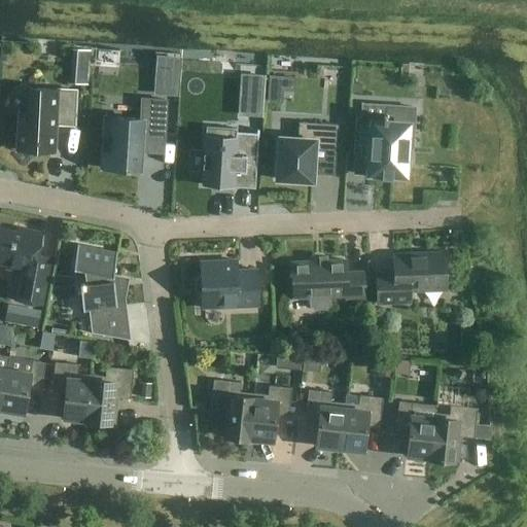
[(274,73),(273,97),(286,98),(287,74),(274,73)]
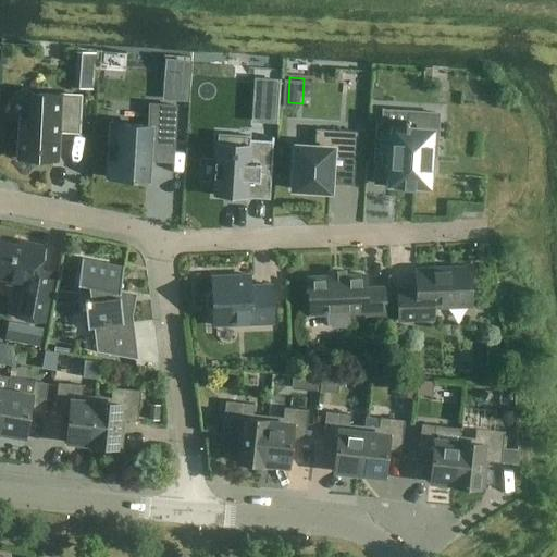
[(251,122),(276,124),(279,79),(254,78),(251,122)]
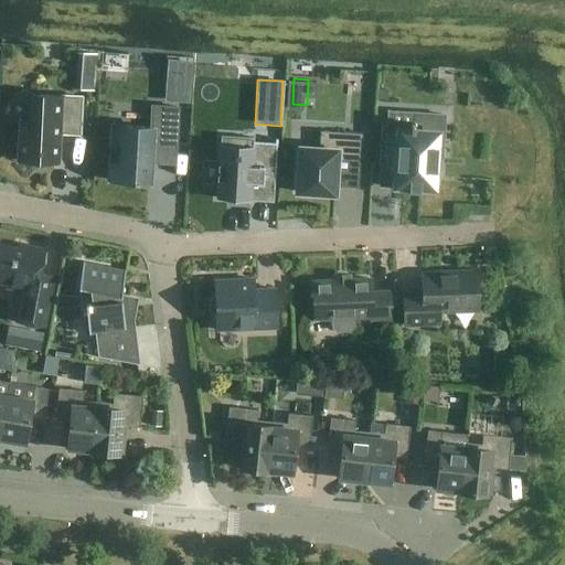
[(386,99),(387,89),(379,89),(377,98),(386,99)]
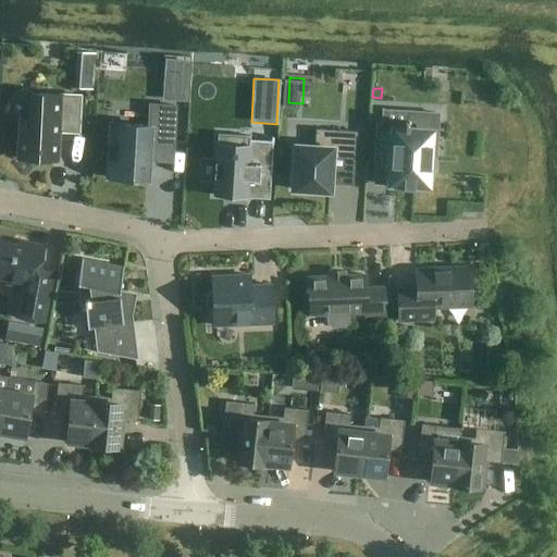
[(32,95),(31,120),(20,120),(17,159),(50,160),(57,161),(58,148),(59,123),(78,124),(79,96),(32,94),(32,95)]
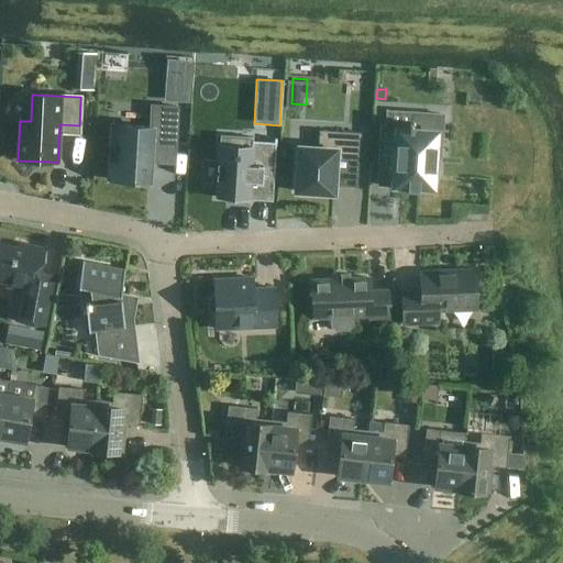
[(156,163),(156,150),(175,151),(177,107),(152,106),(150,128),(112,125),(111,143),(108,142),(108,144),(111,144),(110,161),(107,161),(107,162),(110,162),(109,179),(132,181),(132,183),(136,183),(136,181),(148,183),(150,162),(156,163)]
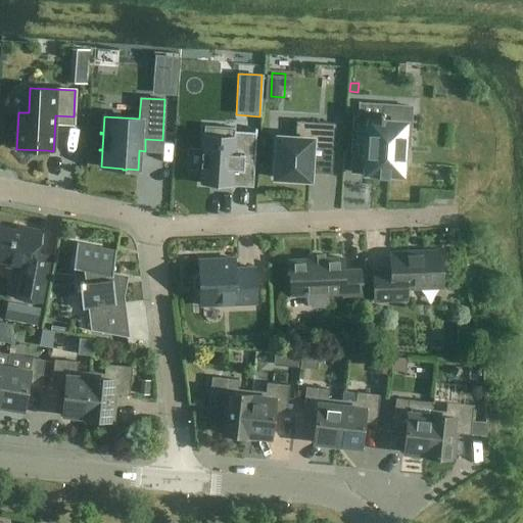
[(352,115),(350,152),(351,152),(351,151),(354,151),(366,152),(365,173),(401,175),(402,170),(406,170),(407,156),(402,155),(403,147),(400,147),(401,127),(410,128),(412,106),(382,105),(382,113),(380,112),(379,121),(370,121),(370,116),(352,115)]
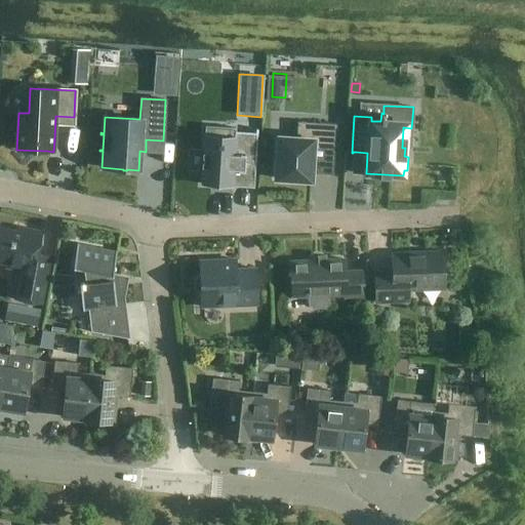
[(278,136),(275,178),(311,180),(313,148),(334,150),(336,124),(297,122),(296,138),(278,136)]
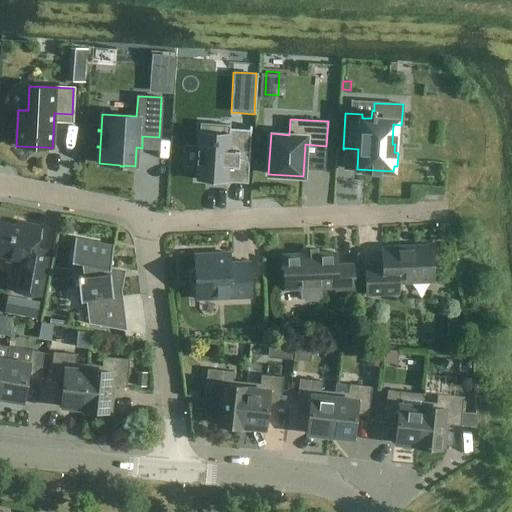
[(196,180),(216,181),(226,182),(227,174),(248,176),(250,150),(228,149),(230,124),(200,123),(196,180)]
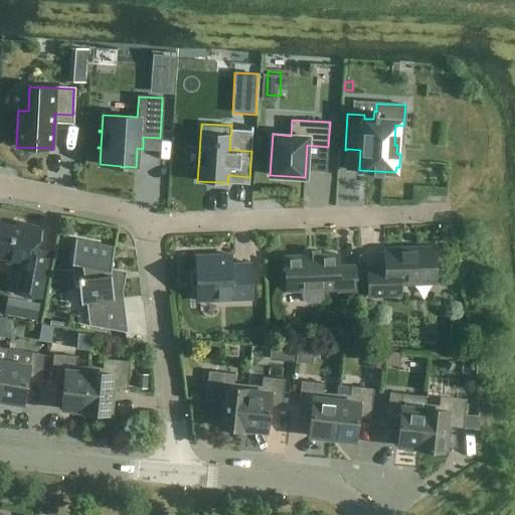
[(0,224),(0,255),(7,258),(6,262),(21,265),(16,293),(39,298),(48,251),(36,249),(40,228),(27,226),(26,229),(0,224)]
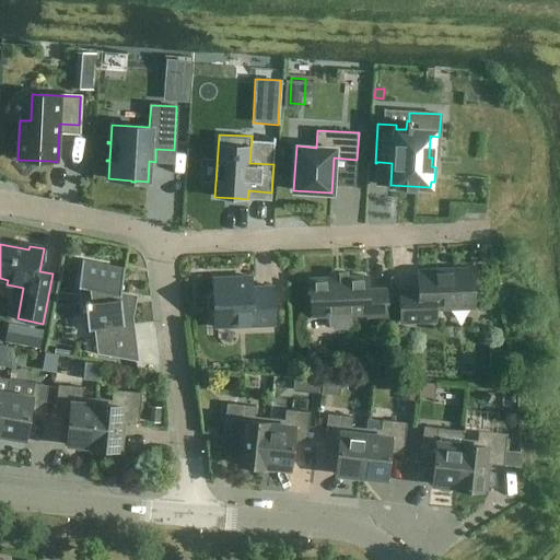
[(82,259),(78,284),(82,286),(89,331),(94,331),(97,353),(136,361),(127,293),(120,291),(125,267),(124,267),(123,268),(83,260),(83,259),(82,259)]
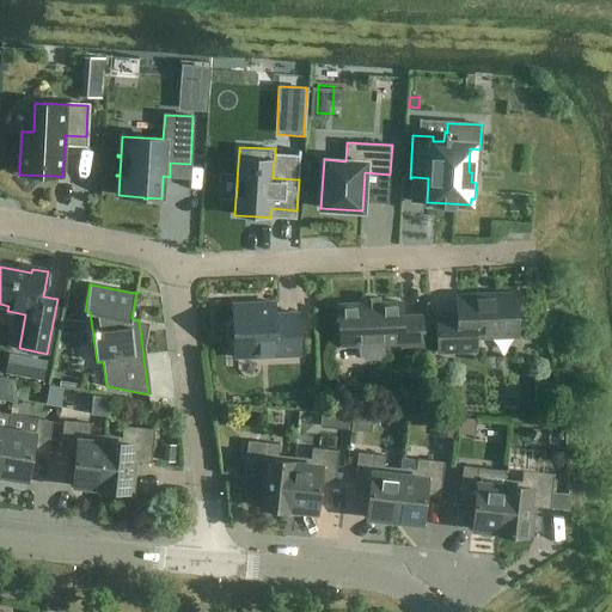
[(457,317),(436,318),(438,353),(476,352),(476,338),(518,337),(516,293),(493,294),(493,297),(477,297),(475,295),(456,295),(457,317)]
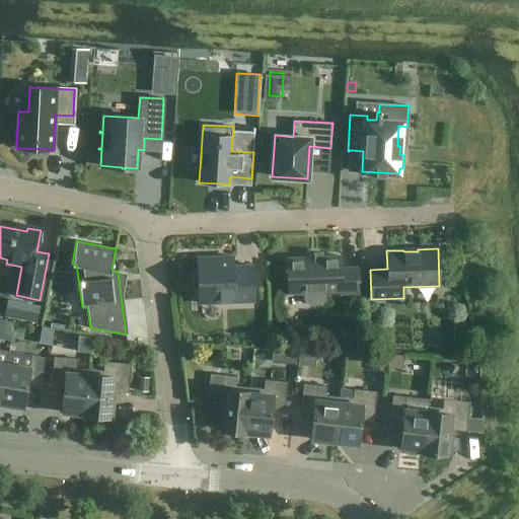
[(192,276),(193,286),(197,290),(199,290),(199,303),(253,301),(252,266),(226,267),(225,256),(198,257),(198,272),(196,272),(192,276)]
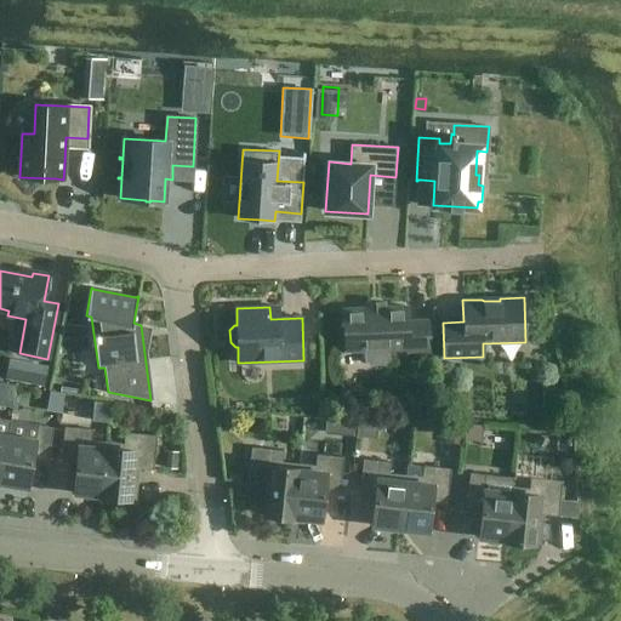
[(388,349),(406,348),(406,352),(429,352),(428,320),(408,322),(406,307),(343,309),(345,352),(365,351),(365,360),(370,364),(385,364),(388,359),(388,349)]
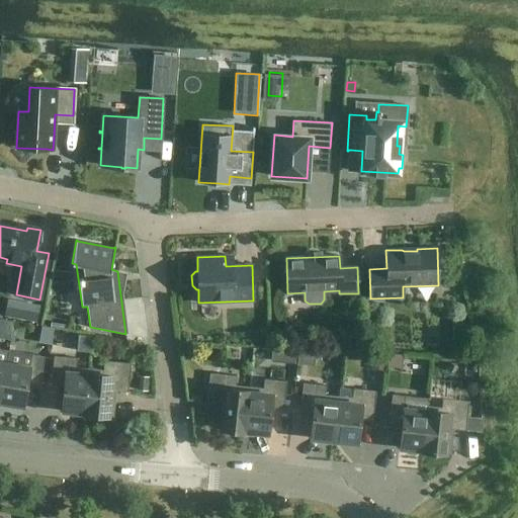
[(0,400),(8,351),(0,349),(0,400)]
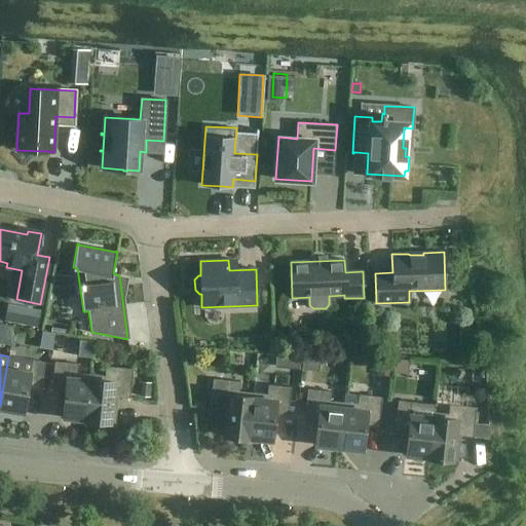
[(45,363),(8,357),(0,406),(0,408),(24,413),(28,387),(40,390),(45,363)]
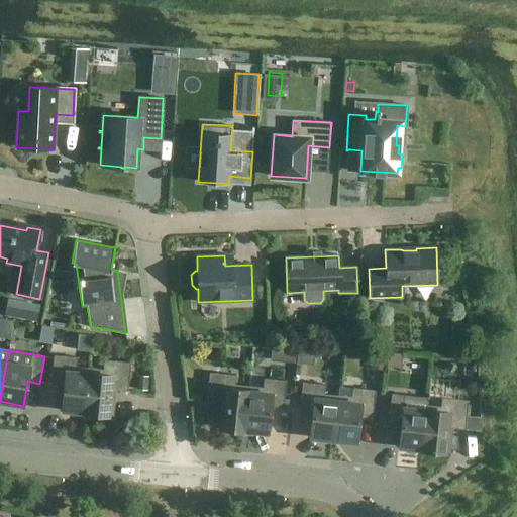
[(62,410),(85,413),(89,368),(76,367),(76,357),(54,355),(50,385),(64,386),(62,410)]
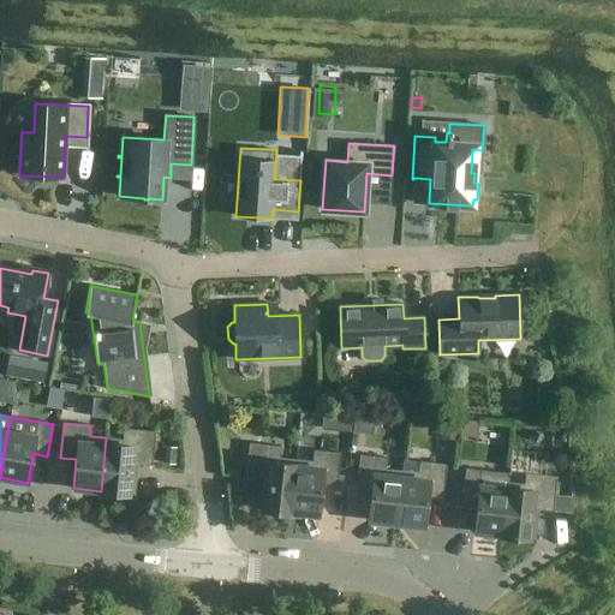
[(123,440),(106,437),(101,491),(133,494),(136,479),(131,479),(132,464),(151,466),(155,431),(124,429),(123,440)]
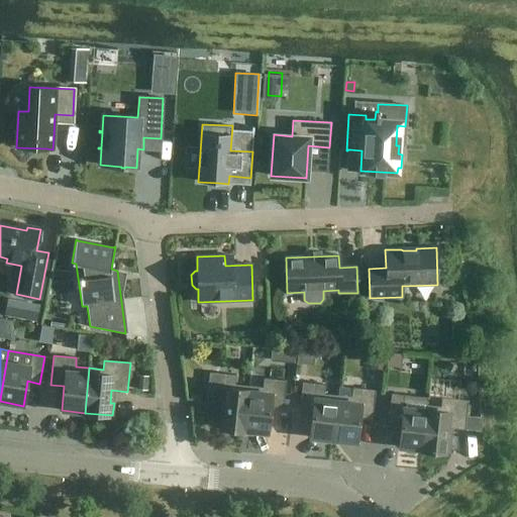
[(457,385),(470,381),(462,366),(451,370),(457,385)]
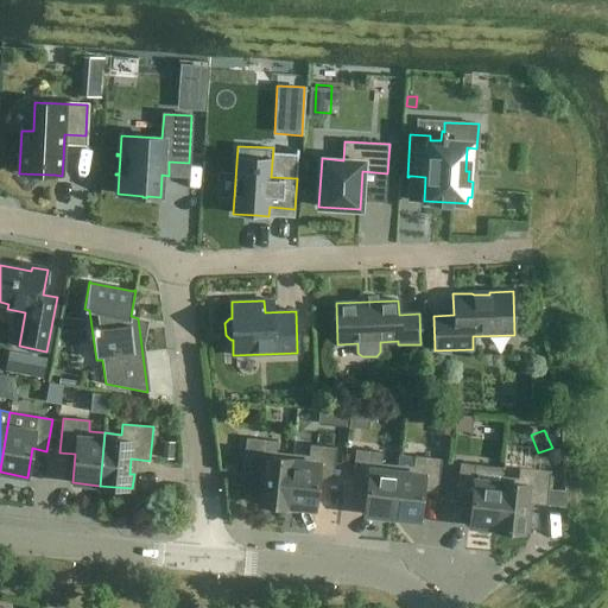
[(286,506),(292,454),(276,453),(277,441),(246,438),(242,472),(263,474),(260,489),(255,488),(254,502),(286,506)]
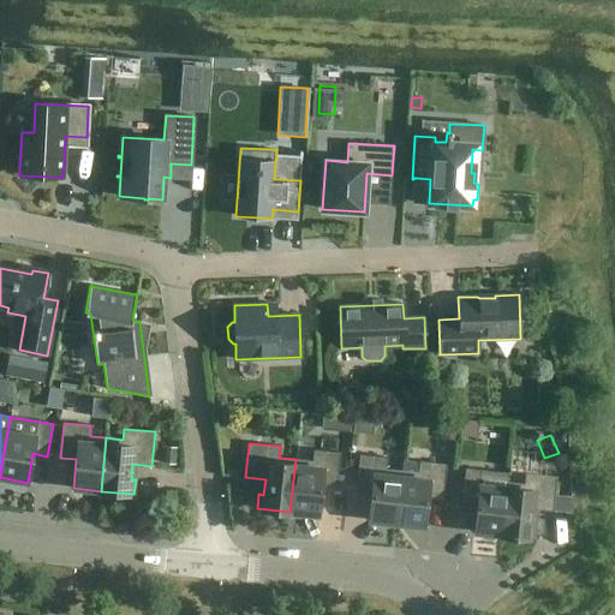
[(312,461),(296,459),(290,512),(318,515),(321,485),(336,488),(340,453),(314,449),(312,461)]
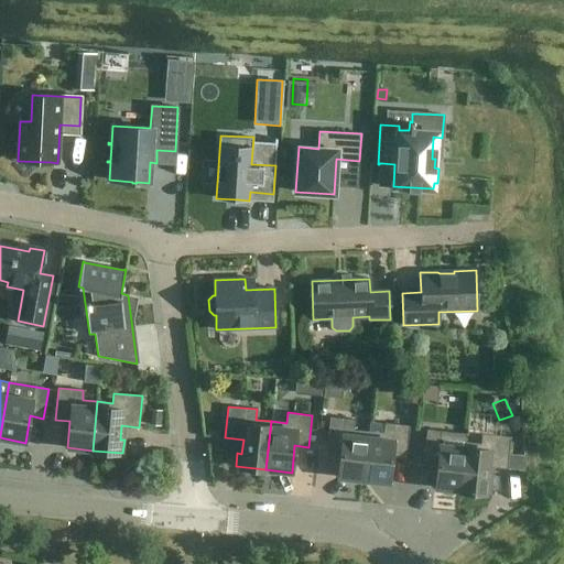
[(340,451),(337,477),(364,480),(368,431),(354,430),(355,420),(329,418),(326,448),(340,451)]
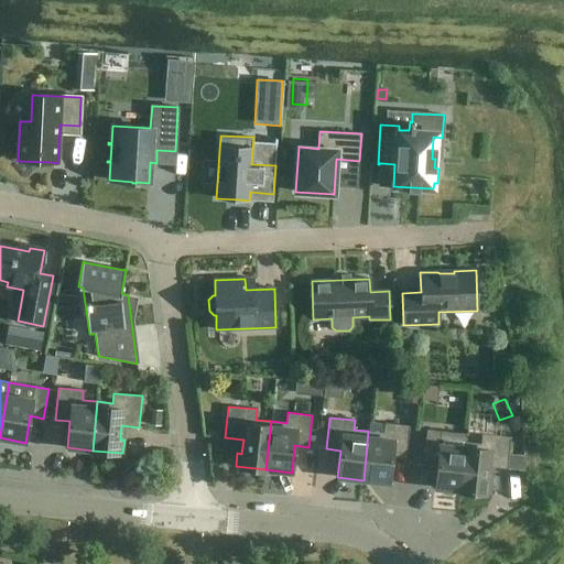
[(368,431),(364,480),(389,483),(392,456),(405,457),(409,425),(384,423),(383,433),(368,431)]
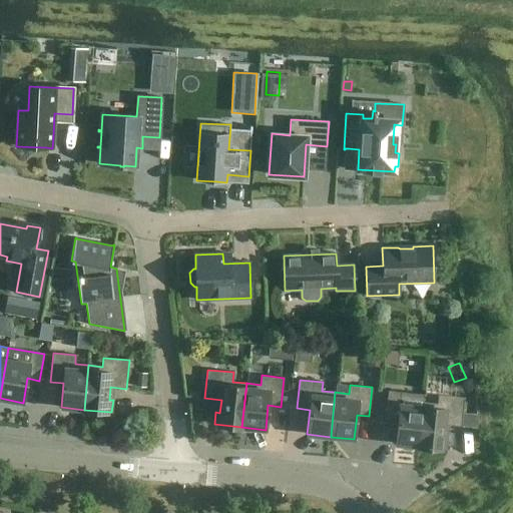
[(395,444),(419,446),(424,402),(424,394),(388,391),(385,418),(398,419),(395,444)]
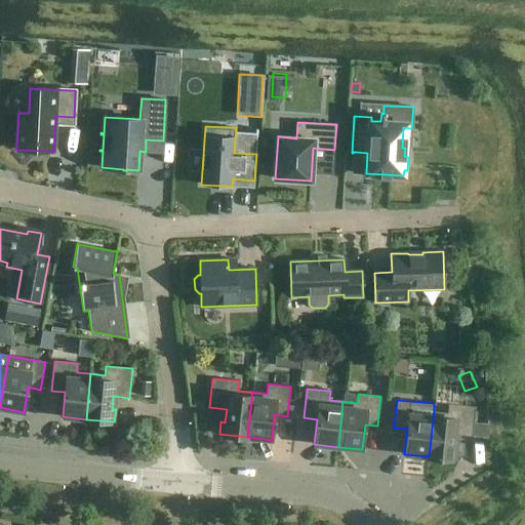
[(447,412),(434,411),(429,456),(456,459),(457,447),(453,447),(455,434),(472,436),(475,406),(448,403),(447,412)]
